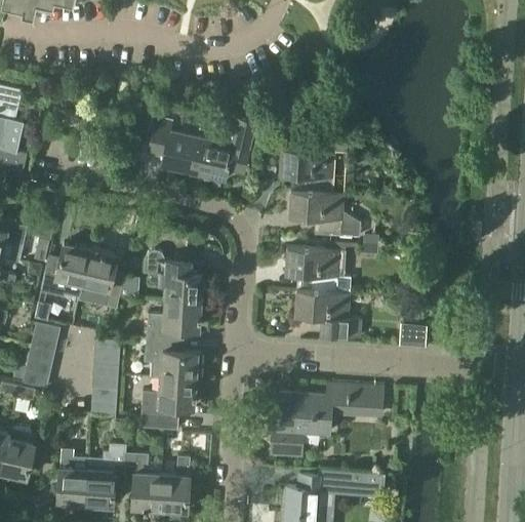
[(24,0),(23,6),(35,8),(36,0),(24,0)]
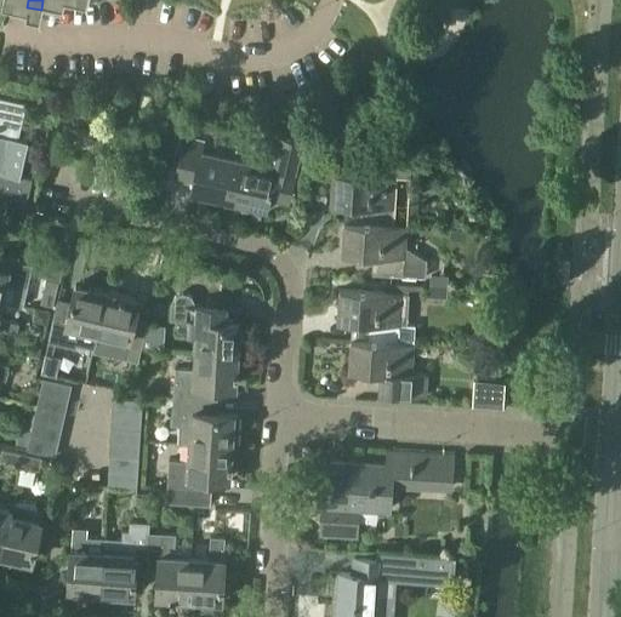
[(142,93),(138,106),(151,108),(153,97),(142,93)]
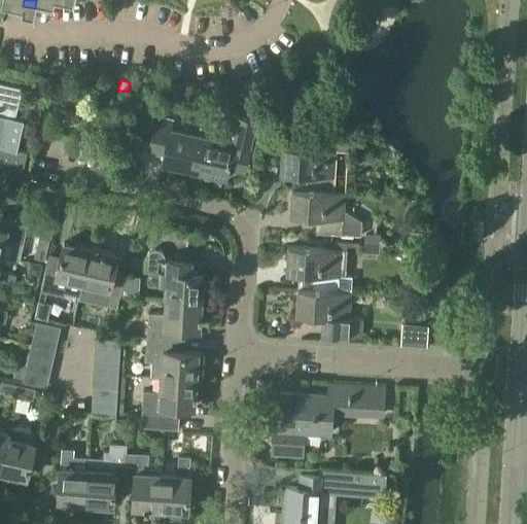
[(0,84),(0,166),(22,172),(27,151),(15,149),(22,121),(12,118),(14,108),(18,109),(22,90),(0,84)]
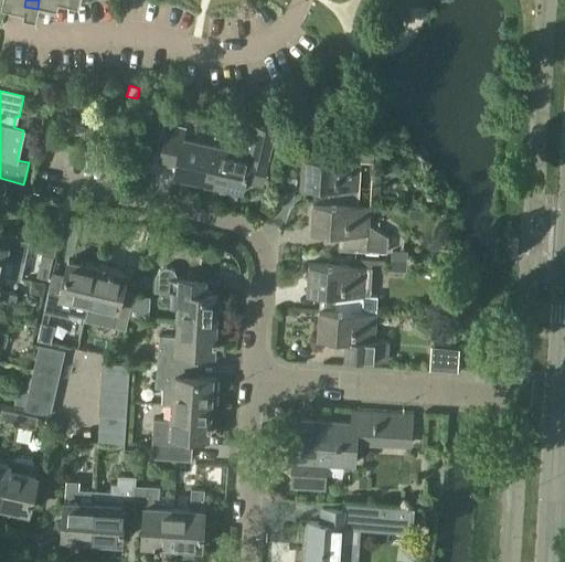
[(211,149),(182,141),(184,130),(167,127),(158,165),(176,169),(173,180),(211,189),(241,197),(244,183),(245,179),(262,182),(266,161),(273,134),(254,129),(247,157),(211,149)]
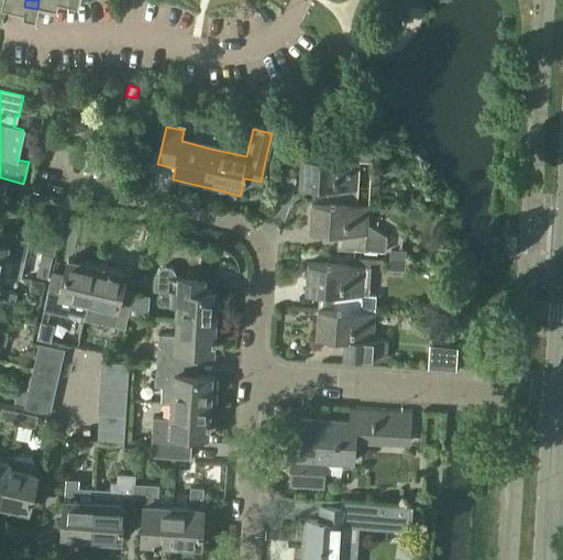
[(327,206),(355,208),(359,163),(300,160),(299,188),(328,190),(327,206)]
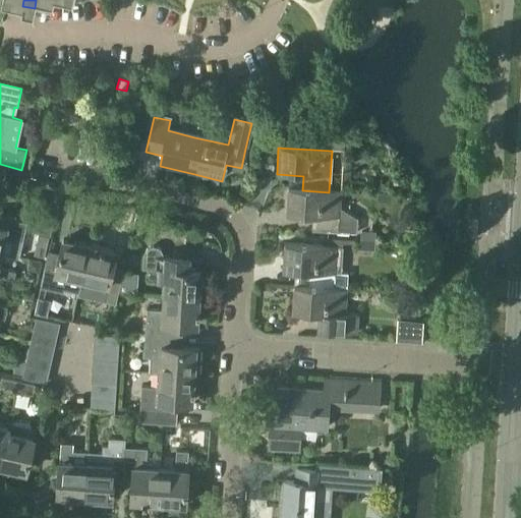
[(358,221),(340,209),(341,192),(329,192),(302,190),(288,189),(286,216),(313,217),(312,233),(339,234),(358,235),(358,221)]
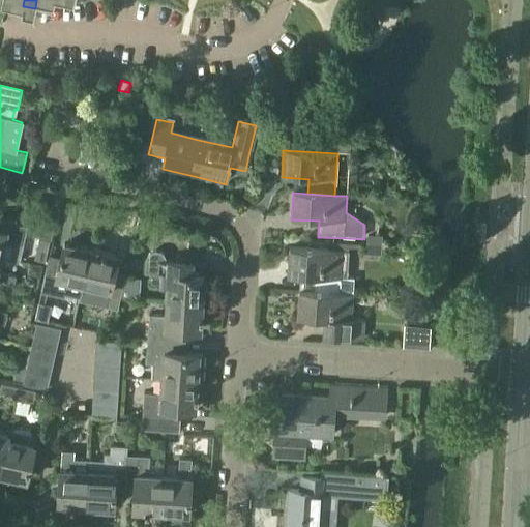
[(0,222),(0,259),(3,244),(23,250),(26,237),(27,229),(0,222)]
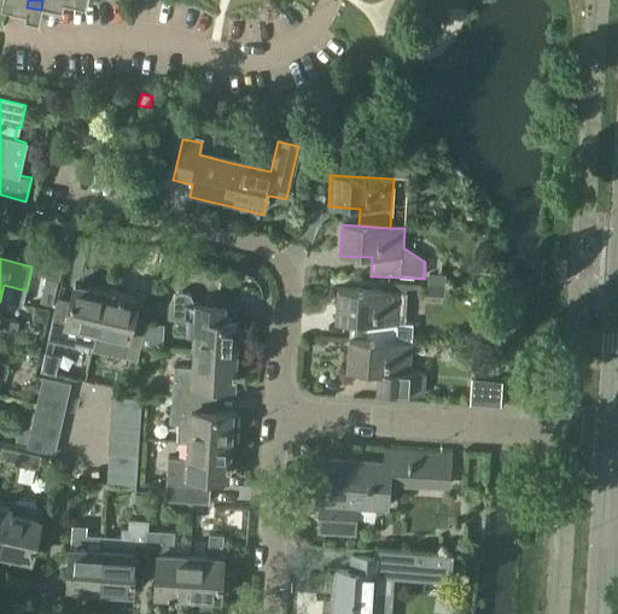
[(76,345),(93,350),(105,293),(74,286),(70,302),(58,299),(48,343),(75,349),(76,345)]
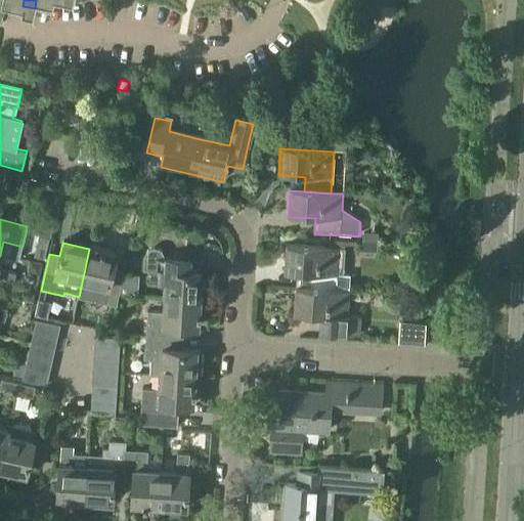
[(285,274),(298,275),(312,276),(311,291),(349,294),(350,278),(344,277),(345,251),(287,248),(285,274)]
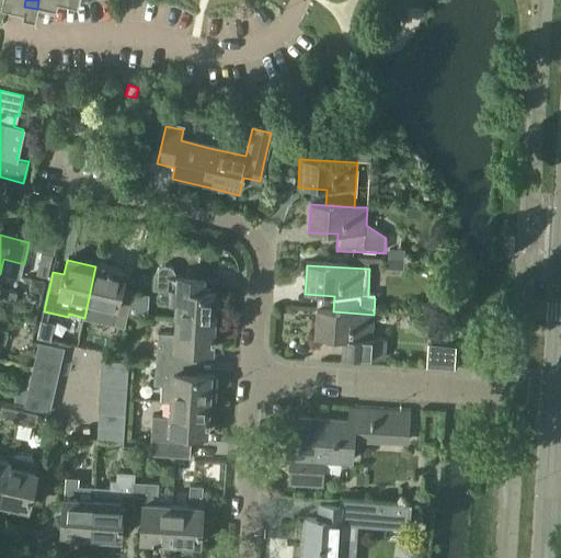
[(84,320),(125,329),(134,291),(121,287),(124,273),(95,266),(84,318),(84,320)]
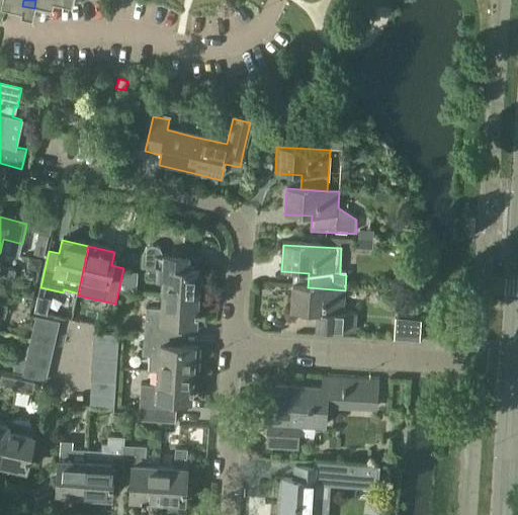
[(186,270),(187,259),(159,257),(159,255),(159,254),(158,253),(158,252),(157,251),(156,250),(155,250),(154,249),(153,249),(152,248),(151,248),(150,248),(149,249),(148,249),(147,249),(146,250),(145,251),(144,252),(144,253),(143,254),(143,255),(143,256),(142,268),(147,269),(146,280),(164,281),(163,296),(193,298),(196,298),(198,271),(186,270)]
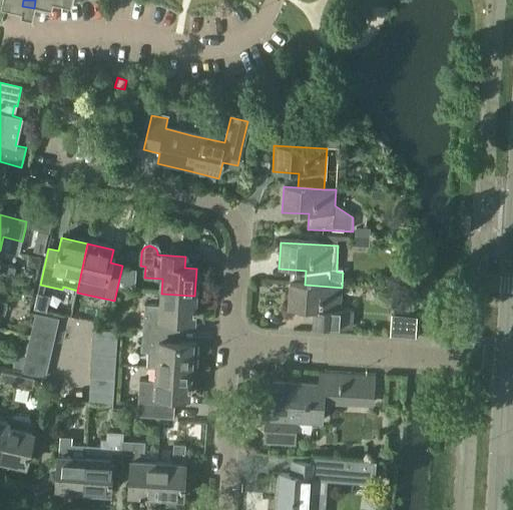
[(0,251),(0,250),(0,278),(13,281),(15,270),(0,266),(0,251)]
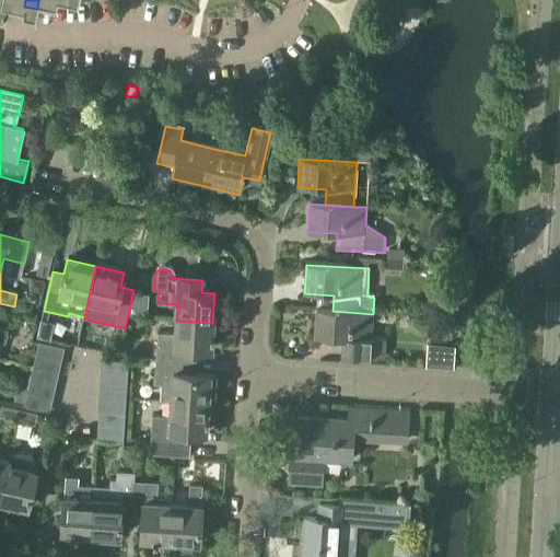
[(150,289),(150,276),(137,276),(137,289),(150,289)]
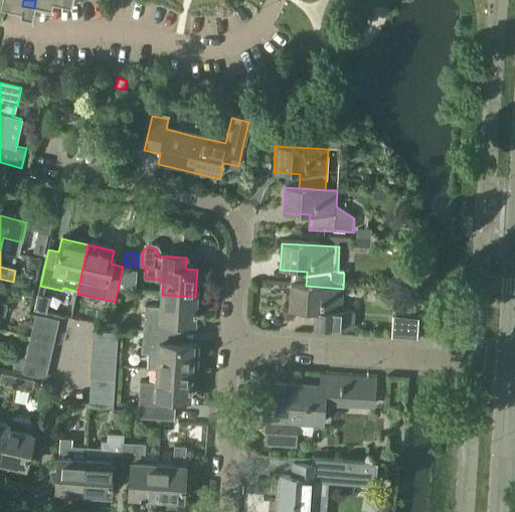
[(342,312),(343,289),(306,286),(292,285),(290,311),(316,312),(316,328),(353,330),(354,312),(342,312)]
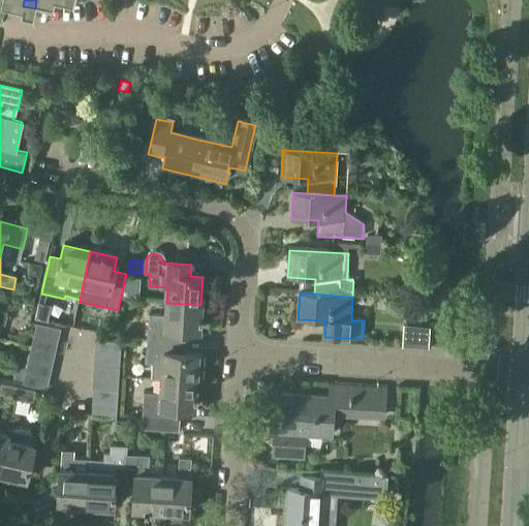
[(185,332),(197,333),(200,305),(197,305),(166,303),(165,317),(148,316),(147,341),(177,343),(177,331),(185,332)]
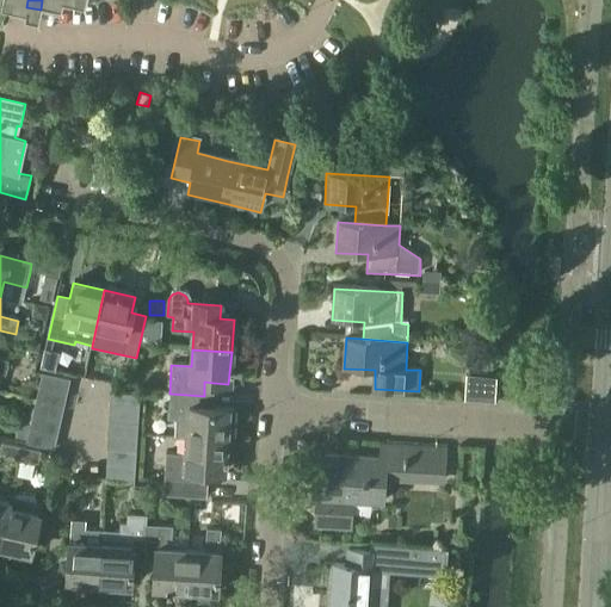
[(71,382),(44,376),(41,390),(68,396),(71,382)]
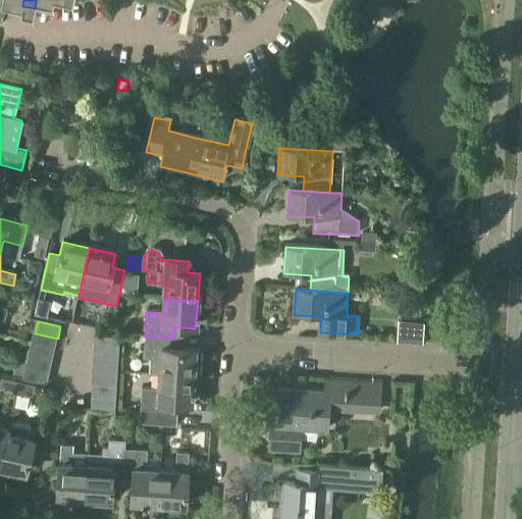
[(35,333),(32,344),(32,346),(55,351),(58,339),(35,333)]
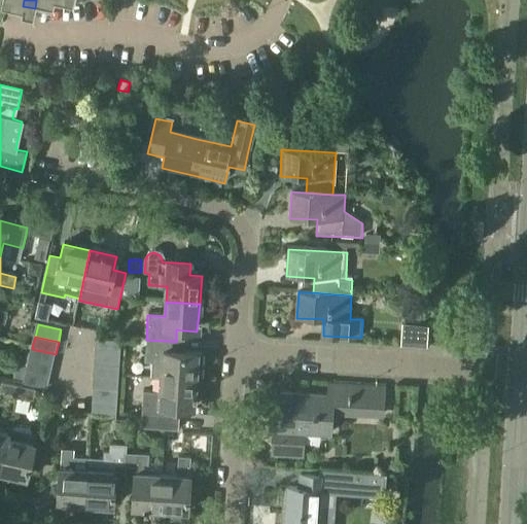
[(146,340),(145,363),(152,363),(151,378),(161,379),(196,381),(199,381),(201,357),(197,357),(197,355),(175,353),(176,342),(146,340)]
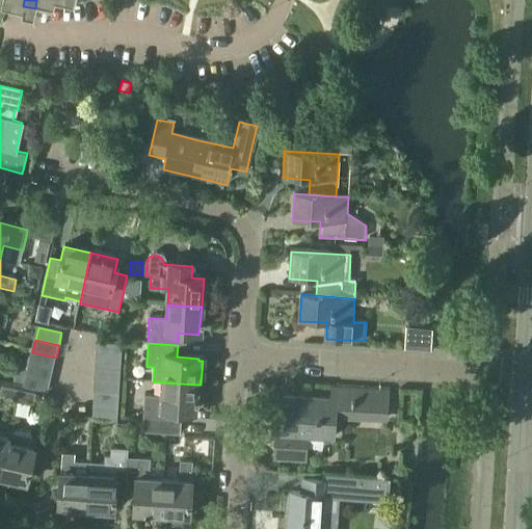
[(122,345),(98,344),(97,355),(121,358),(122,345)]
